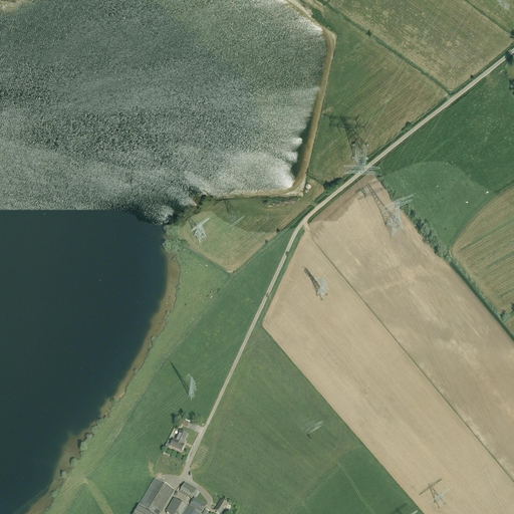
[(190,422),(185,419),(179,417),(176,423),(183,426),(182,428),(186,430),(187,428),(190,422)]
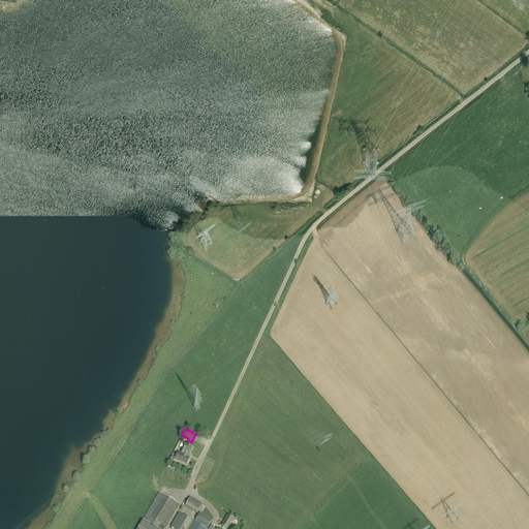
[(187,457),(191,447),(185,444),(181,454),(178,453),(175,460),(187,465),(187,463),(188,463),(189,461),(189,460),(190,458),(187,457)]
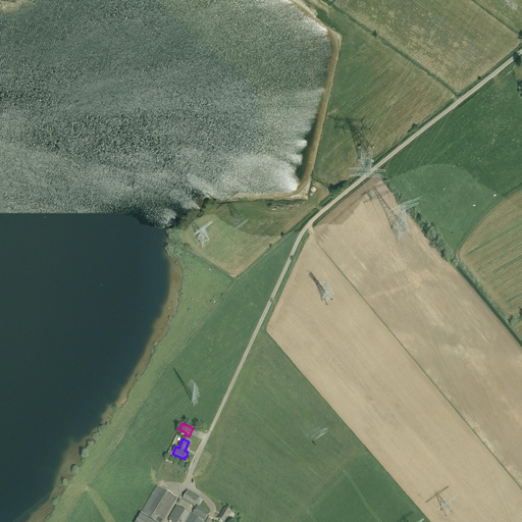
[(161,521),(176,497),(158,486),(136,521),(161,521)]
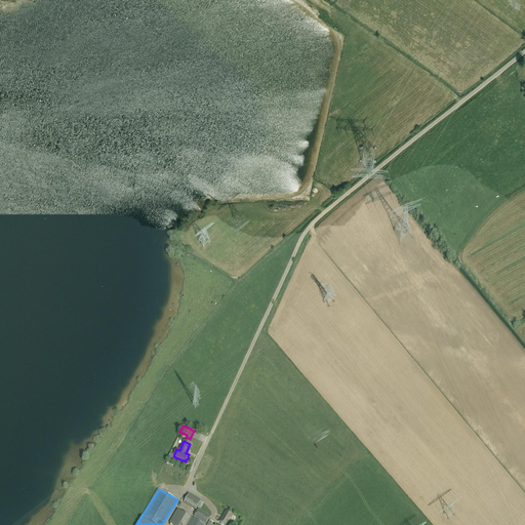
[(196,510),(201,500),(189,493),(184,502),(196,510)]
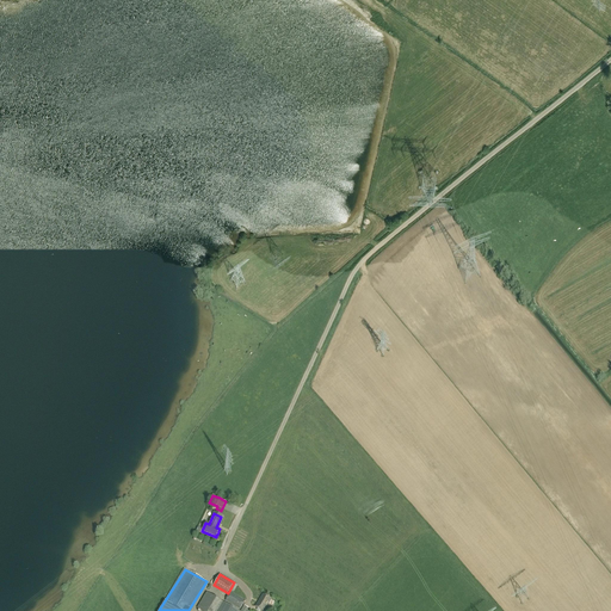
[(240,610),(246,600),(230,592),(226,602),(240,610)]
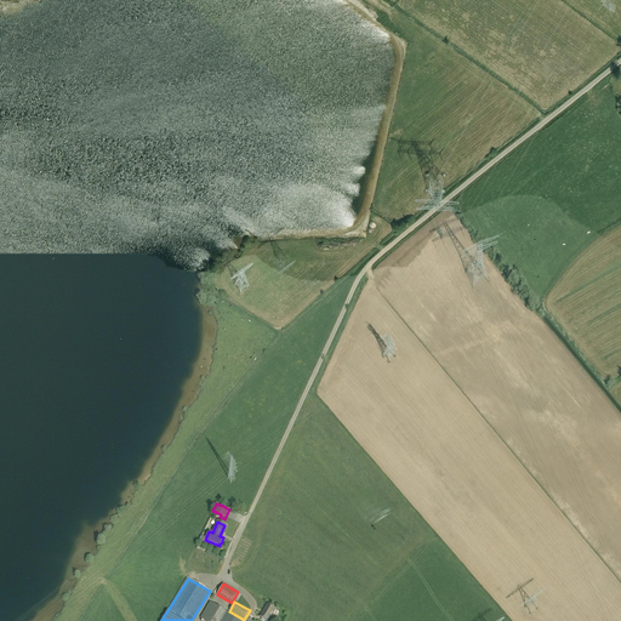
[(250,620),(252,619),(249,616),(245,620),(241,620),(211,603),(201,619),(205,620),(250,620)]
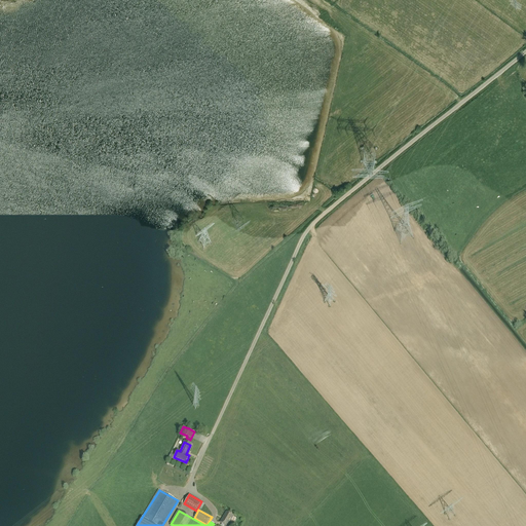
[(226,525),(227,525),(233,516),(226,512),(220,522),(226,525)]
